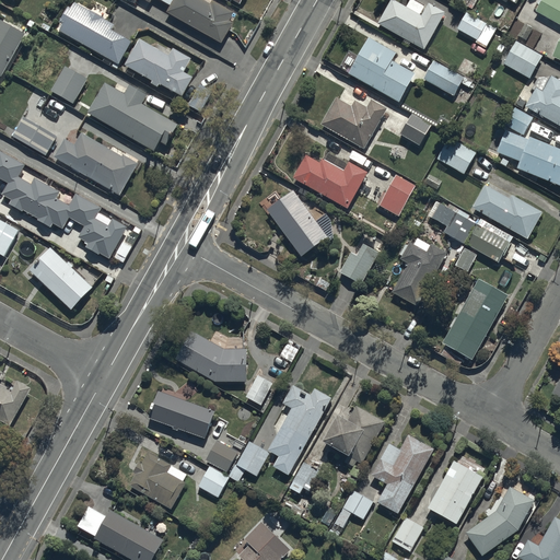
[(166,0),(173,3),(170,11),(220,39),(231,22),(225,19),(231,10),(212,0),(210,0),(209,3),(202,0),(166,0)]
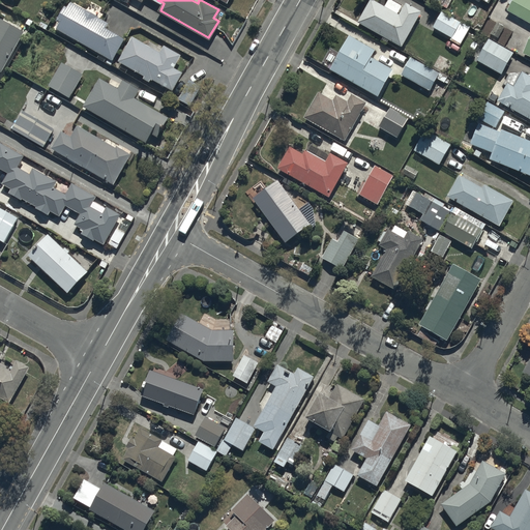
[(529,3),(524,0),(517,0),(509,15),(529,26),(529,3)]
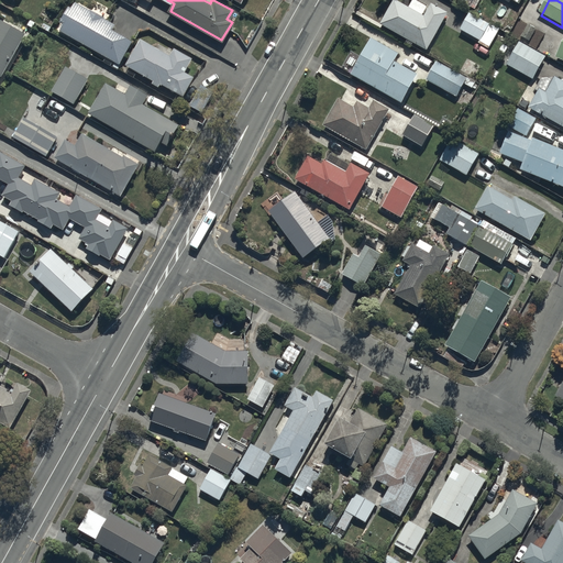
[(76,2),(61,30),(119,62),(132,39),(110,26),(112,22),(76,2)]
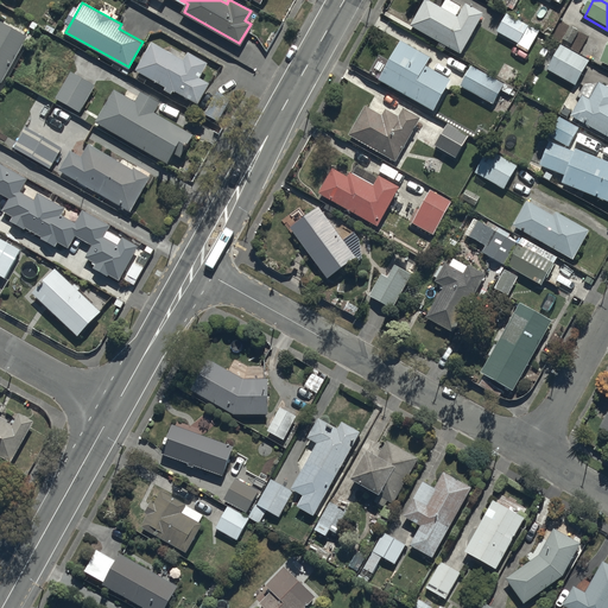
[(426,5),(412,30),(462,58),(485,20),(467,10),(460,24),(426,5)]
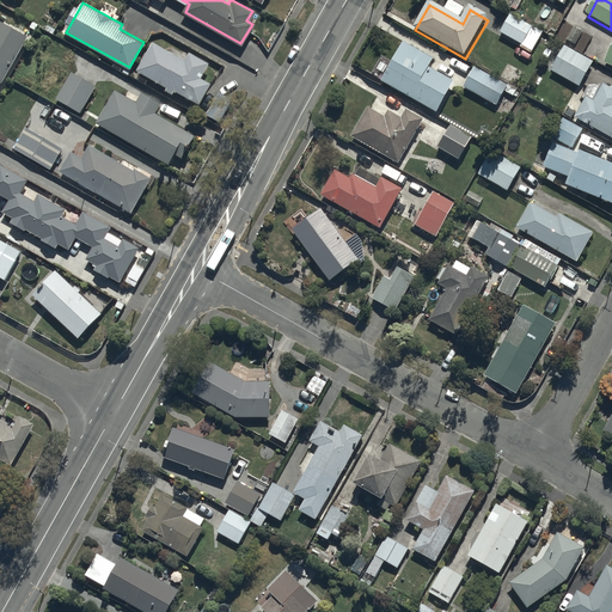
[(0,80),(26,34),(0,19),(0,80)]
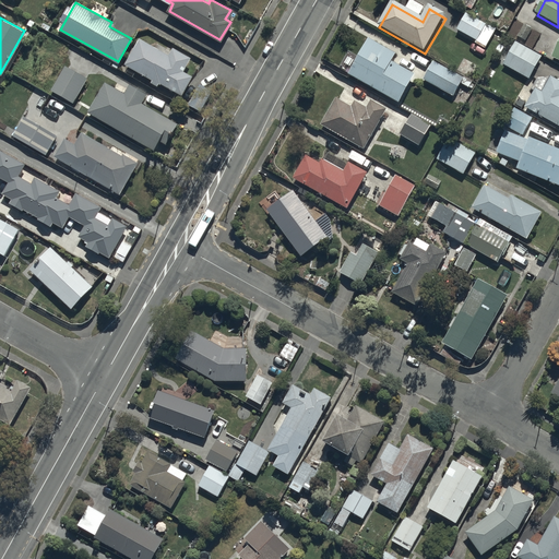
[(486,28),(468,19),(461,32),(478,43),(486,28)]
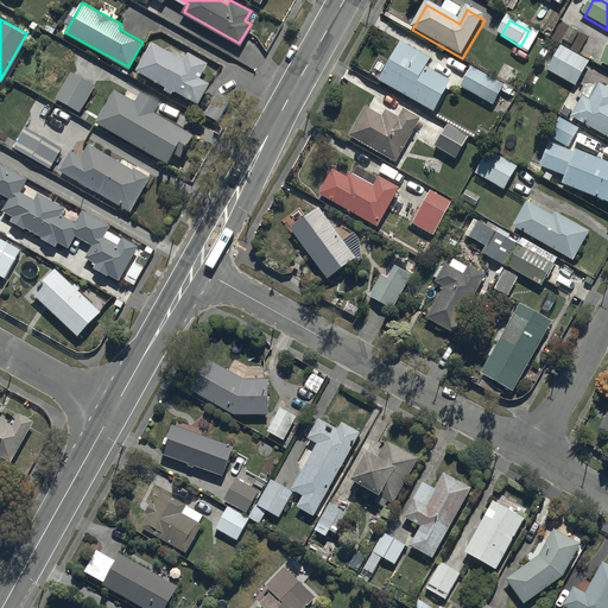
[(140,67),(196,100),(207,83),(197,77),(206,63),(189,54),(184,62),(153,44),(140,67)]
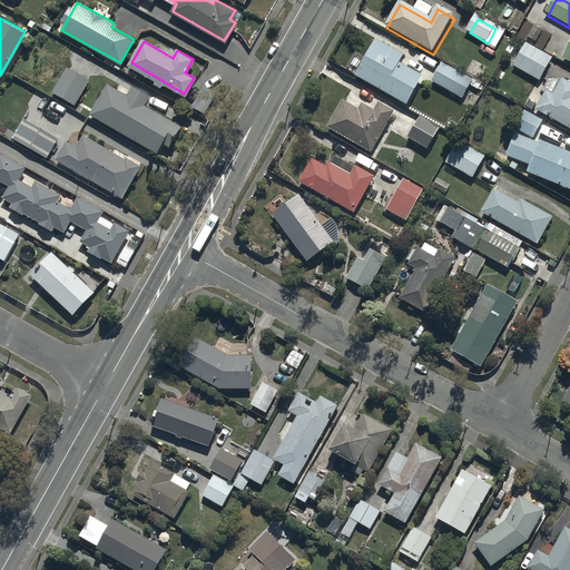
[(356,80),(405,107),(421,79),(399,66),(402,59),(376,45),(356,80)]
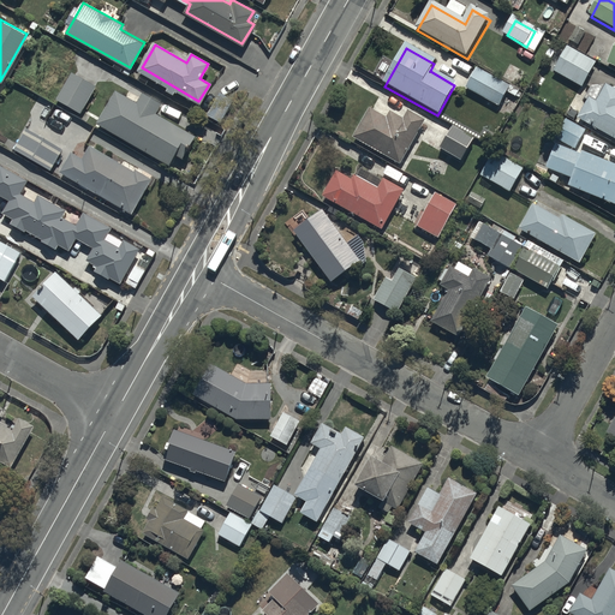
[(597,66),(571,51),(557,73),(584,89),(597,66)]
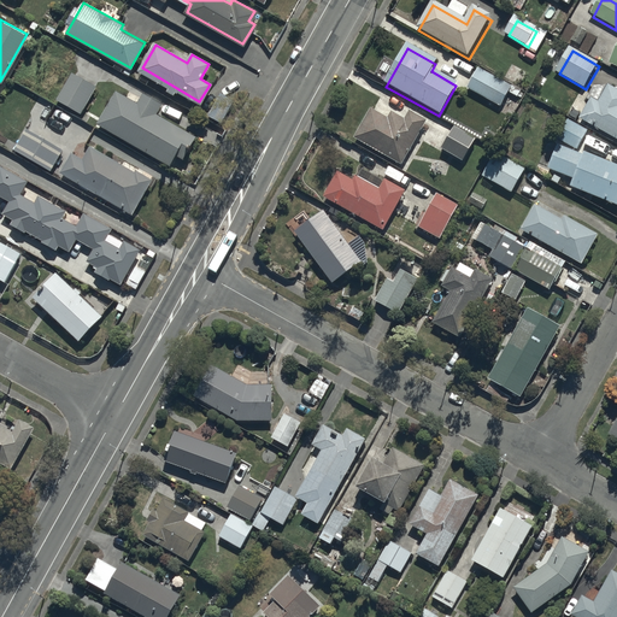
[(72,72),(58,100),(81,113),(97,84),(72,72)]
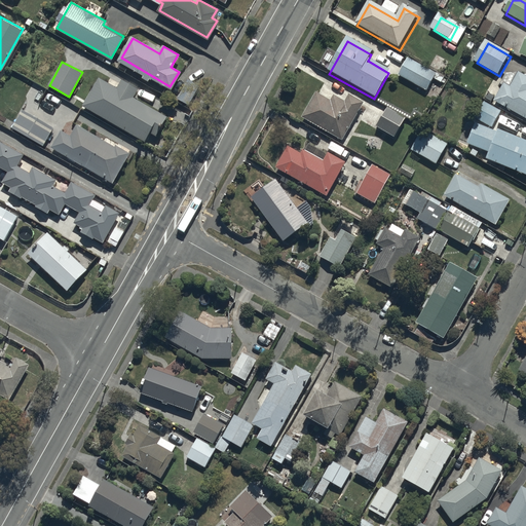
[(435,79),(409,64),(402,77),(427,91),(435,79)]
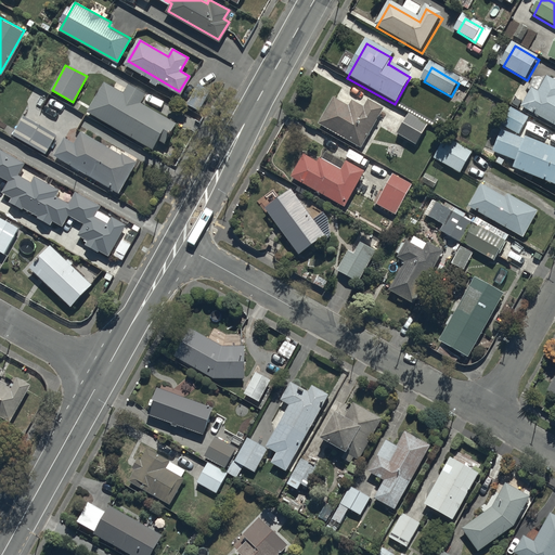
[(527,111),(554,126),(554,81),(551,79),(541,97),(536,93),(527,111)]
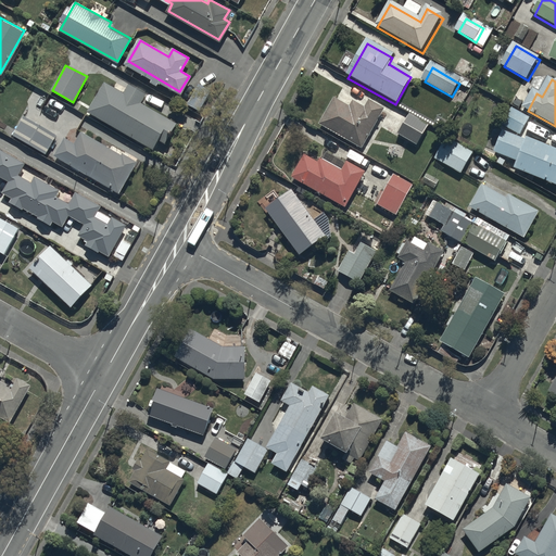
[(105,83),(89,111),(155,147),(159,139),(164,142),(176,121),(139,101),(143,93),(128,85),(124,93),(105,83)]
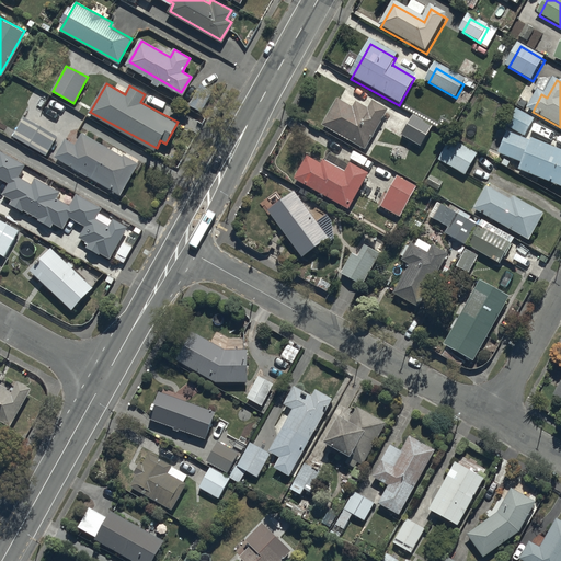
[(207,92),(199,88),(190,104),(198,109),(207,92)]
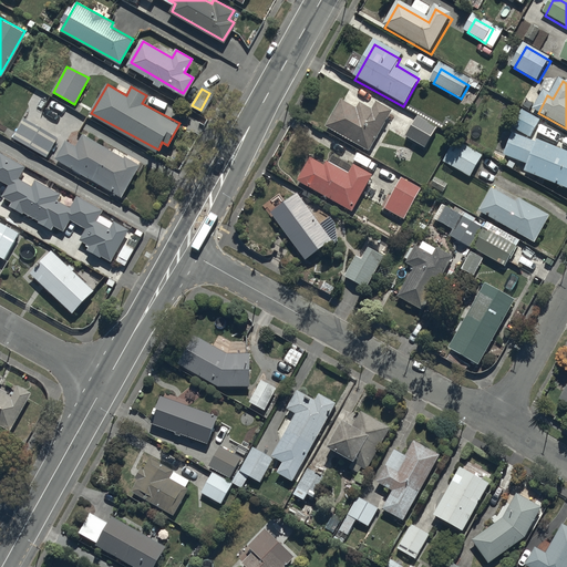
[(369,153),(390,117),(377,111),(374,115),(362,109),(358,115),(343,106),(329,131),(369,153)]
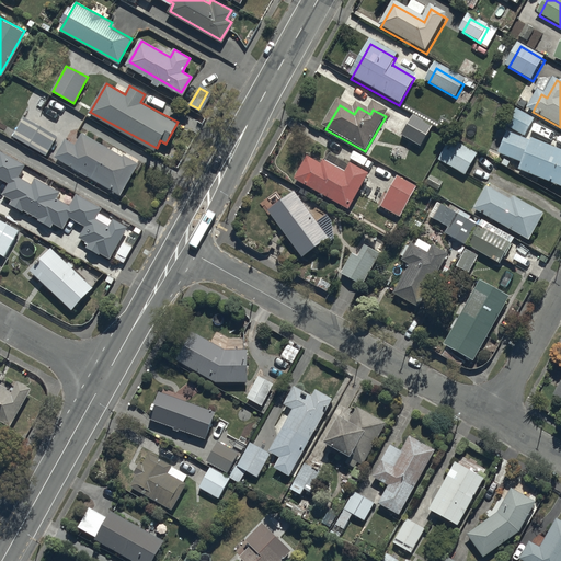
[(14,135),(45,153),(58,132),(26,113),(14,135)]
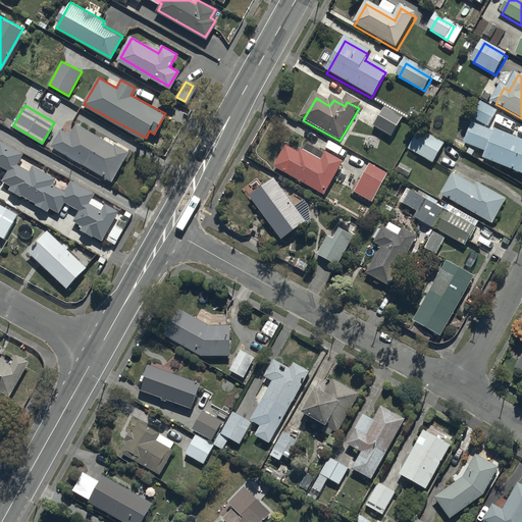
[(499,114),(482,105),(474,119),(490,128),(499,114)]
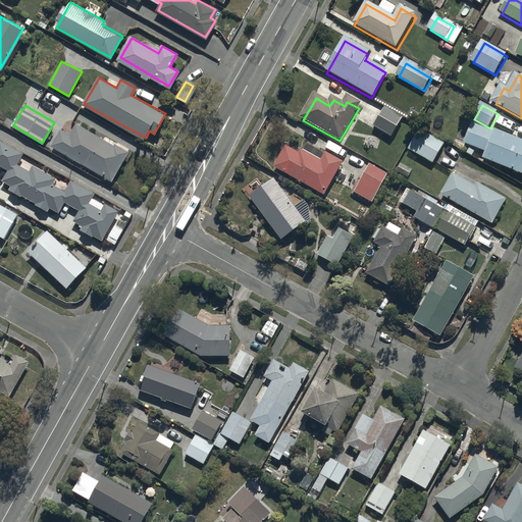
[(402,122),(385,112),(375,129),(392,139),(402,122)]
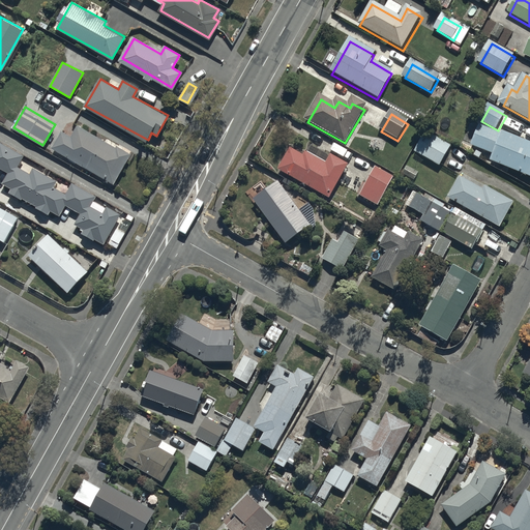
[(63,130),(53,148),(114,182),(130,153),(78,125),(72,136),(63,130)]
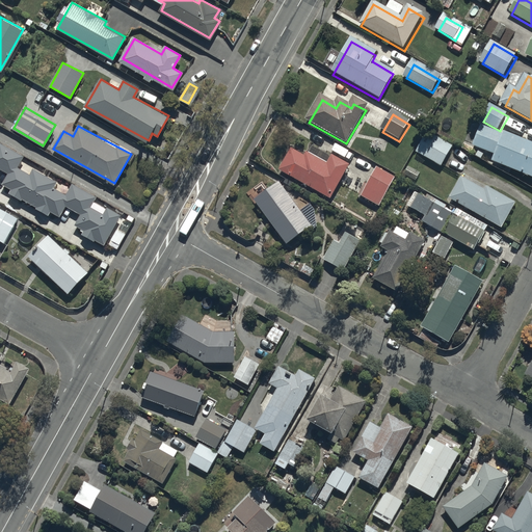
[(531,145),(506,135),(505,137),(484,129),(477,148),(498,156),(496,162),(531,177),(531,145)]
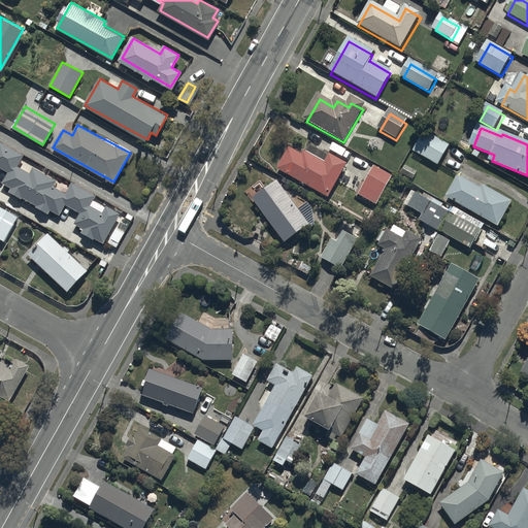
[(450,147),(427,134),(416,154),(438,167),(450,147)]
